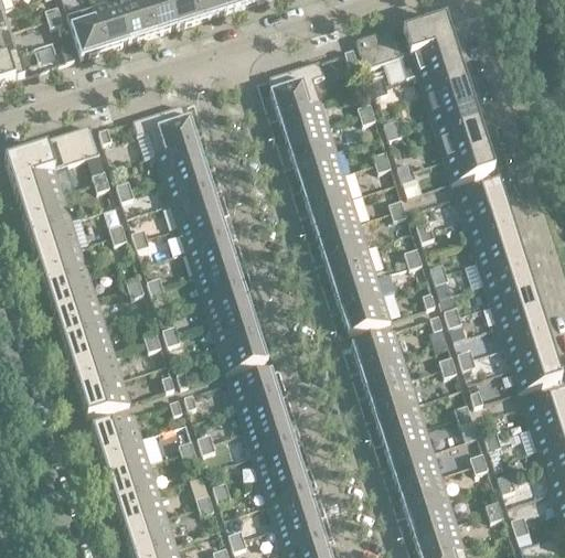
[(129,41),(116,0),(108,0),(92,6),(105,49),(129,41)]
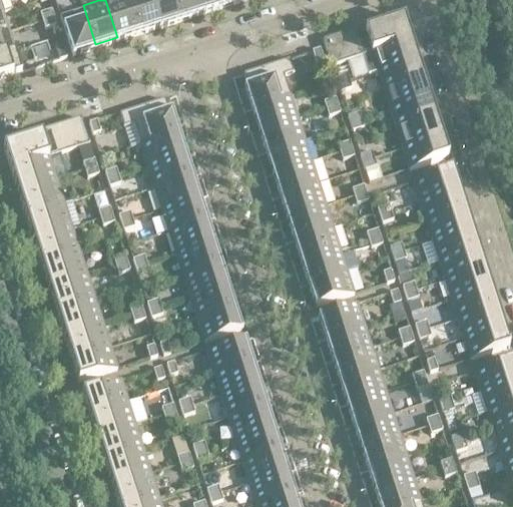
[(138,30),(128,0),(105,0),(117,37),(138,30)]
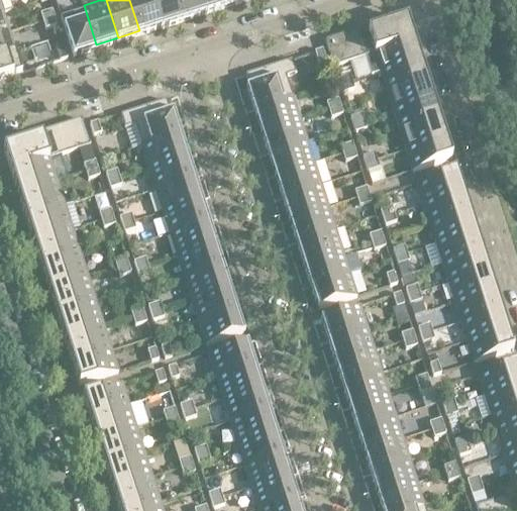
[(162,23),(153,0),(129,0),(139,30),(162,23)]
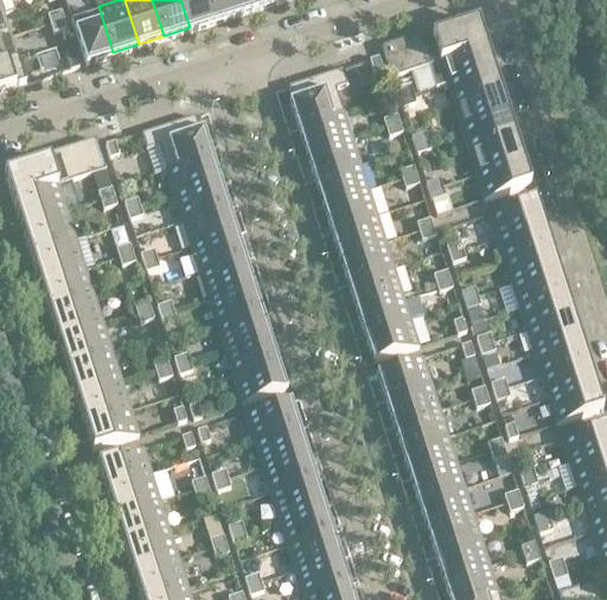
[(216,19),(209,0),(180,0),(190,27),(216,19)]
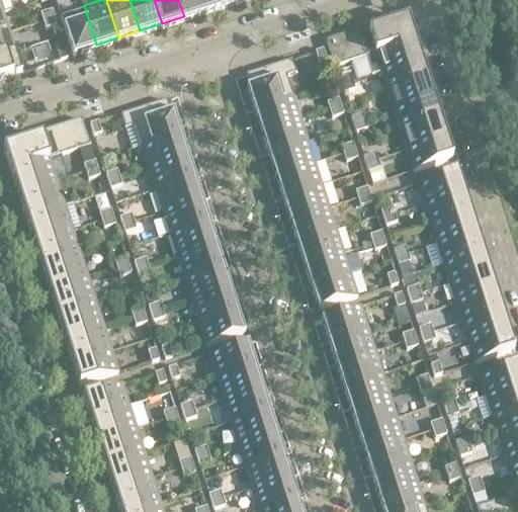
[(206,9),(203,0),(178,0),(184,16),(206,9)]
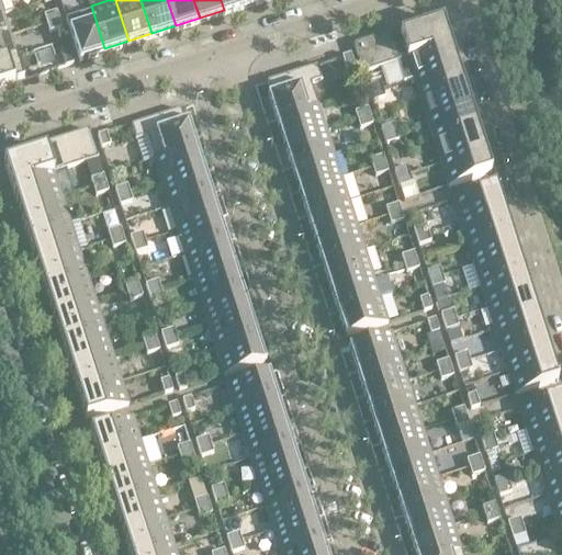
[(248,2),(247,0),(221,0),(224,10),(248,2)]
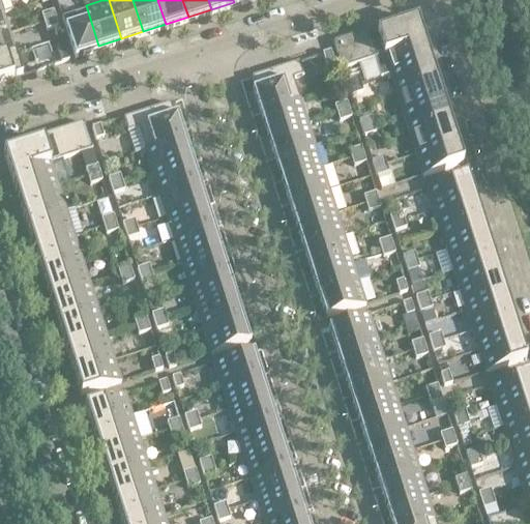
[(98,46),(86,5),(62,13),(75,54),(98,46)]
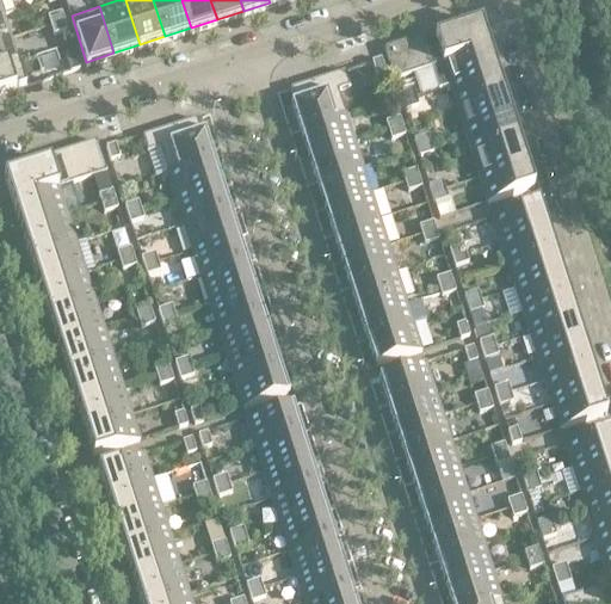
[(65,17),(61,7),(48,12),(50,20),(65,17)]
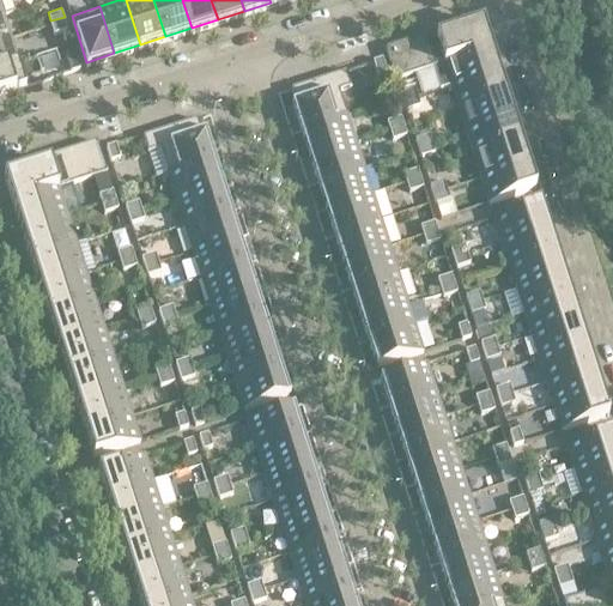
[(0,36),(10,34),(2,11),(0,11),(0,36)]
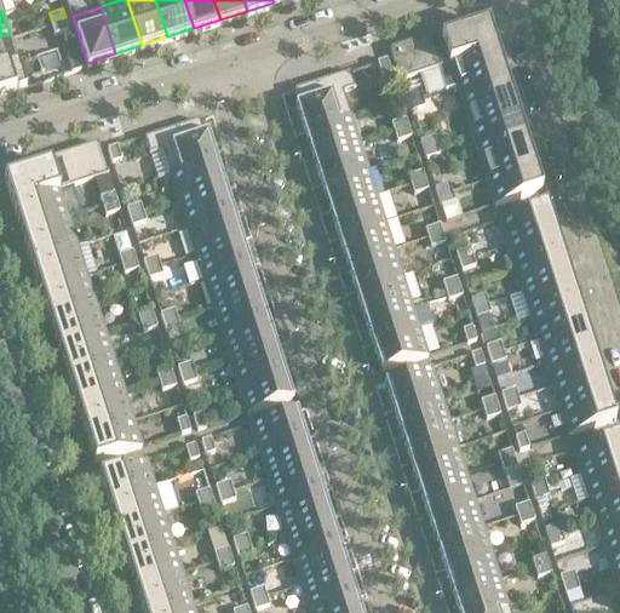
[(448,58),(492,45),(495,44),(487,18),(483,19),(482,15),(390,44),(400,75),(449,59),(448,58)]
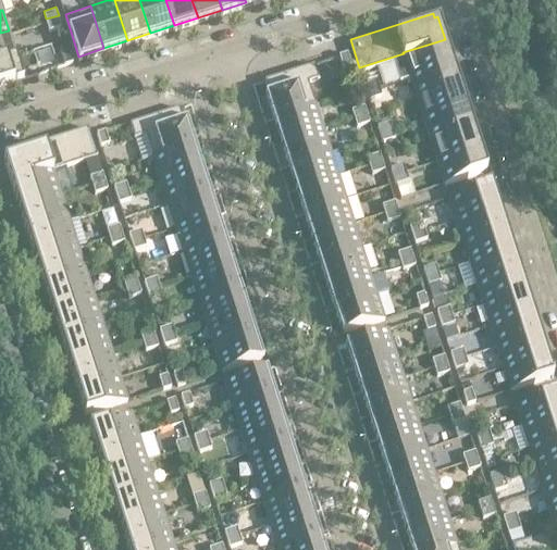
[(61,23),(59,15),(46,19),(49,27),(61,23)]
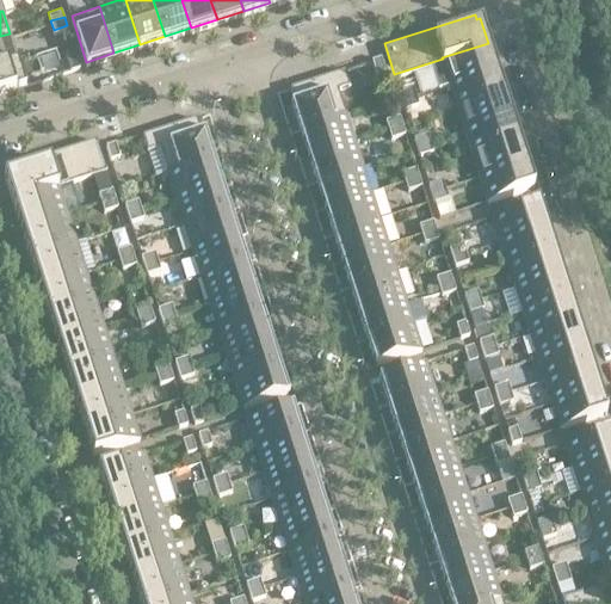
[(0,62),(18,56),(10,34),(0,36),(0,62)]
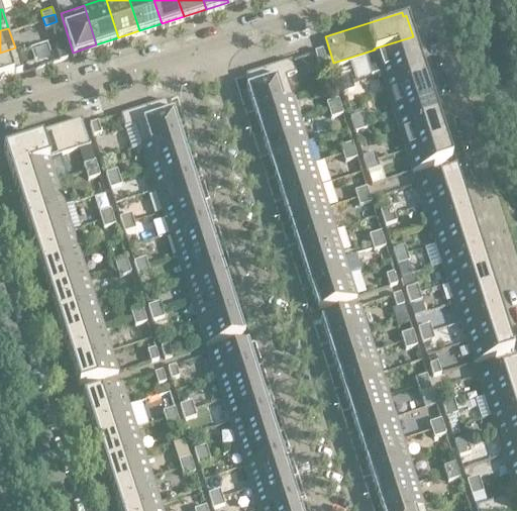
[(419,56),(416,45),(413,36),(410,37),(374,48),(375,49),(380,69),(419,56)]
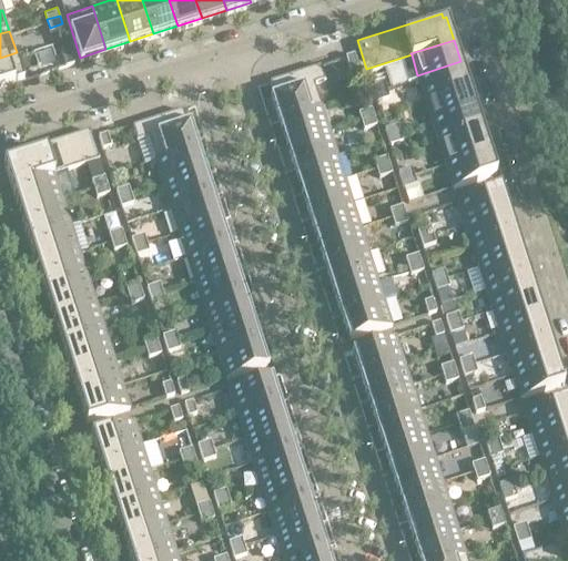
[(73,60),(70,47),(61,50),(66,62),(73,60)]
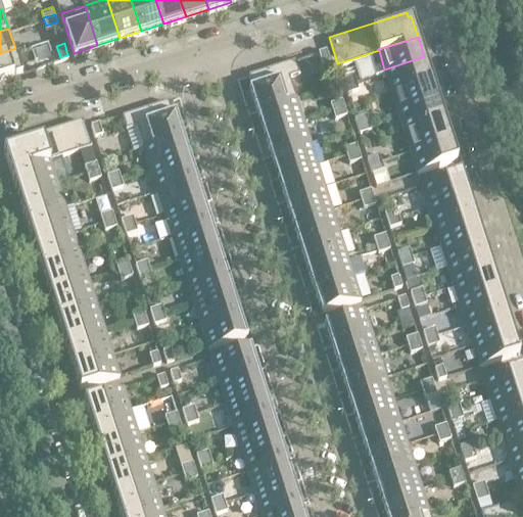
[(329,58),(326,47),(318,49),(322,60),(329,58)]
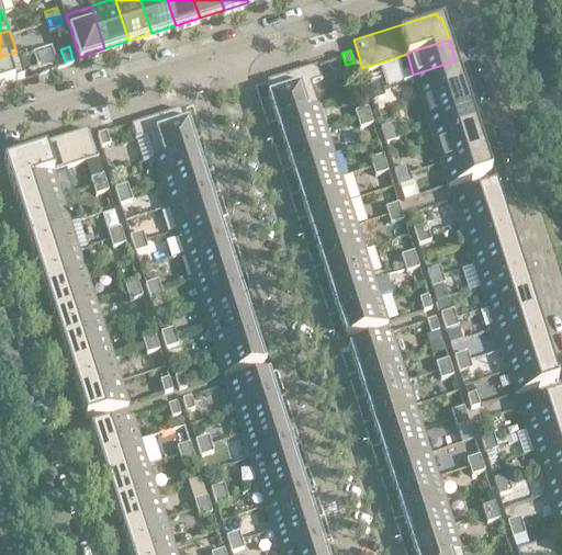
[(0,81),(23,75),(17,52),(0,57),(0,81)]
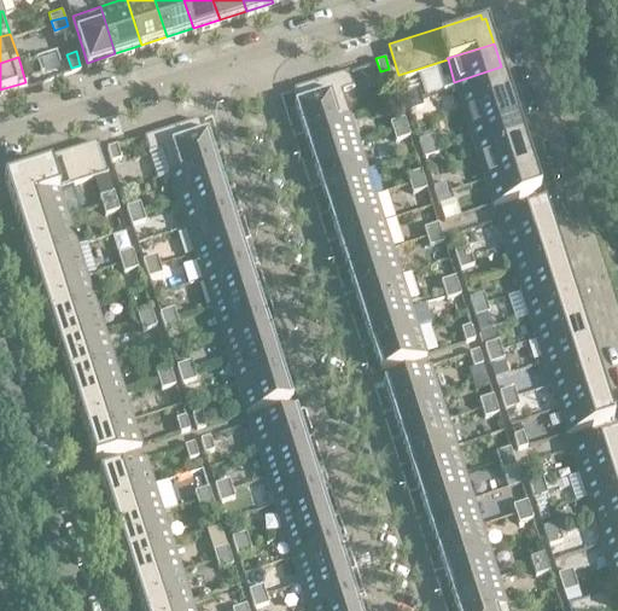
[(349,111),(342,87),(354,82),(348,67),(293,85),(298,98),(293,99),(303,127),(349,111)]
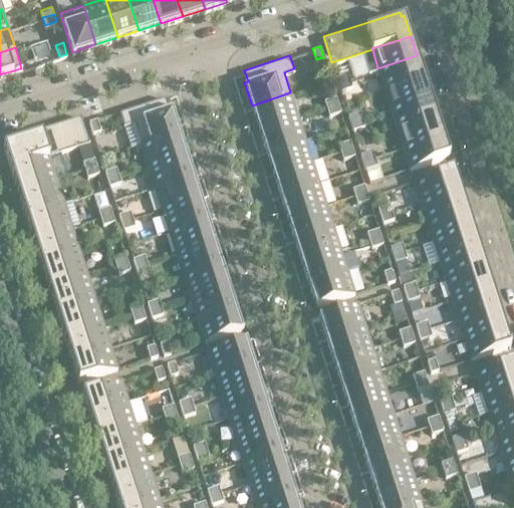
[(423,75),(421,66),(417,55),(377,68),(384,87),(423,75)]
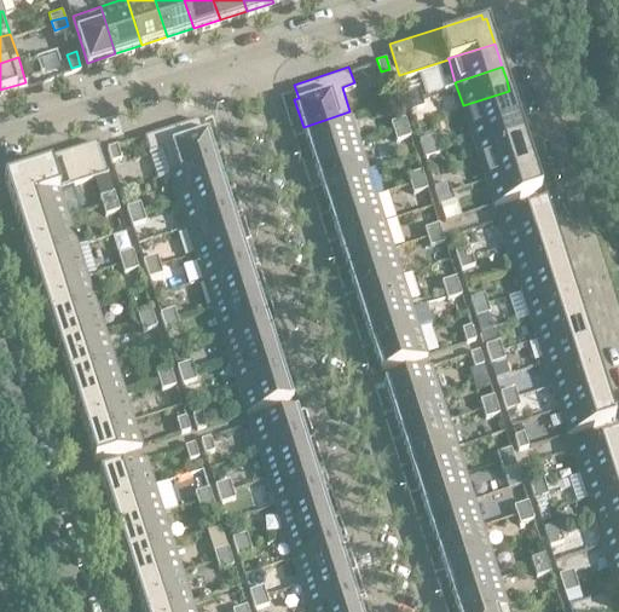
[(421,93),(417,85),(404,88),(406,97),(421,93)]
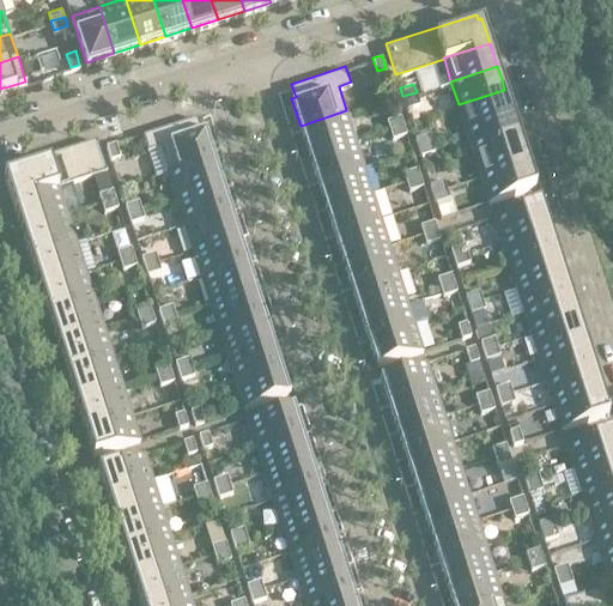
[(513,113),(508,100),(504,90),(459,104),(466,127),(513,113)]
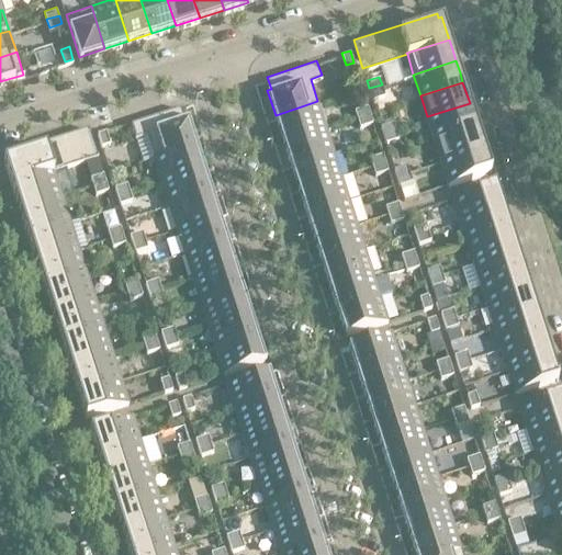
[(384,92),(382,85),(369,88),(372,97),(384,92)]
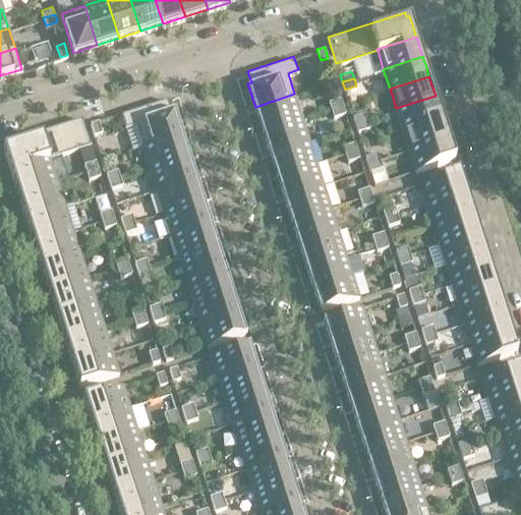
[(301,116),(294,94),(255,107),(263,129),(301,116)]
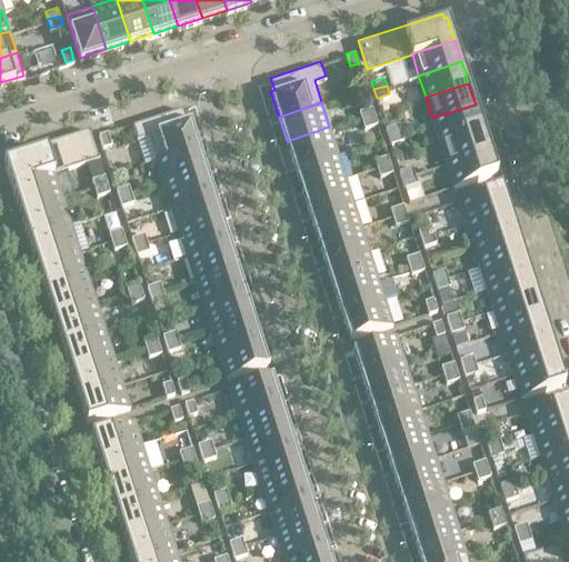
[(373,112),(371,104),(359,109),(361,117),(373,112)]
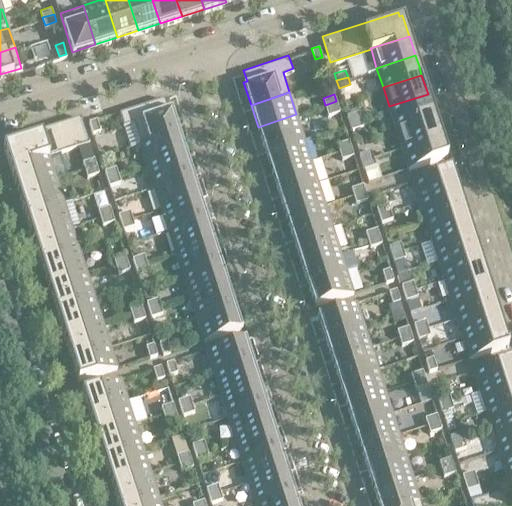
[(434,113),(431,105),(428,94),(389,106),(395,126),(434,113)]
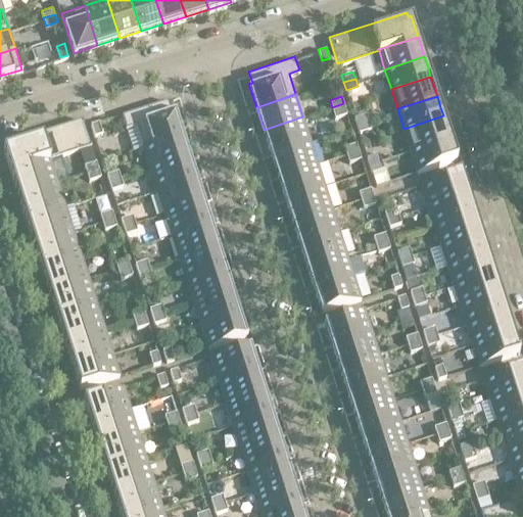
[(182,131),(175,107),(172,109),(168,97),(122,112),(126,126),(136,123),(142,144),(182,131)]
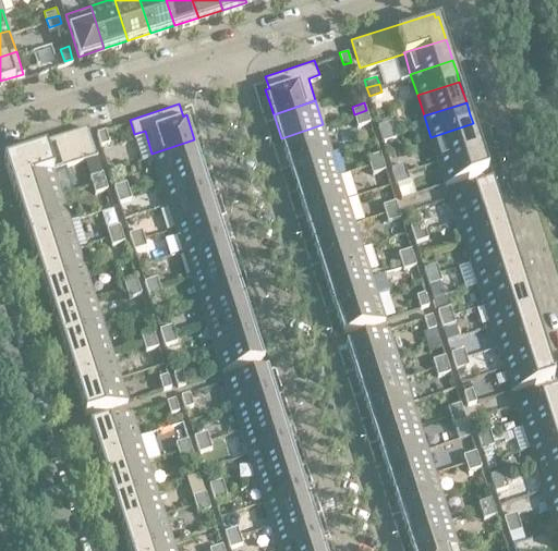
[(370,119),(366,110),(354,114),(358,123),(370,119)]
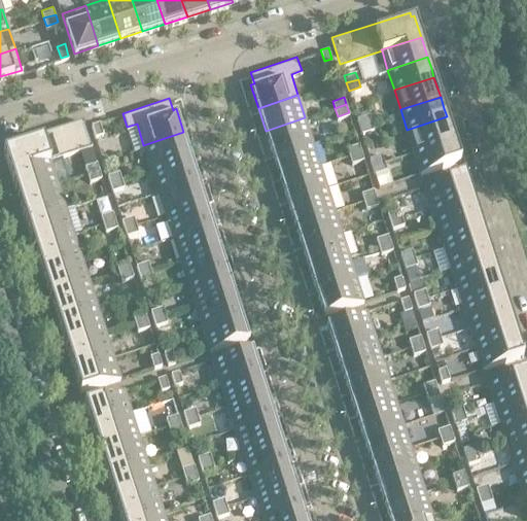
[(371,119),(369,111),(356,115),(359,123),(371,119)]
